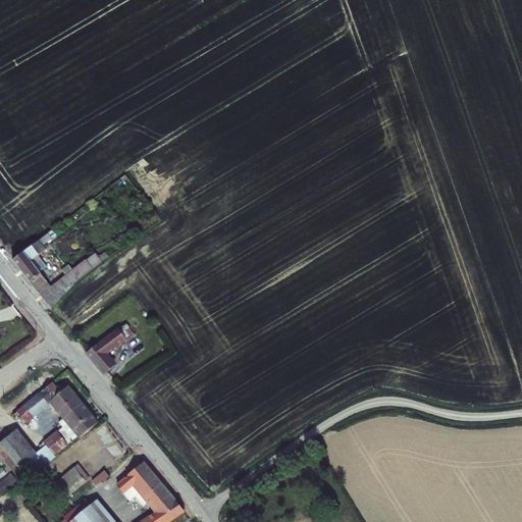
[(53,230),(48,233),(53,239),(57,236),(53,230)]
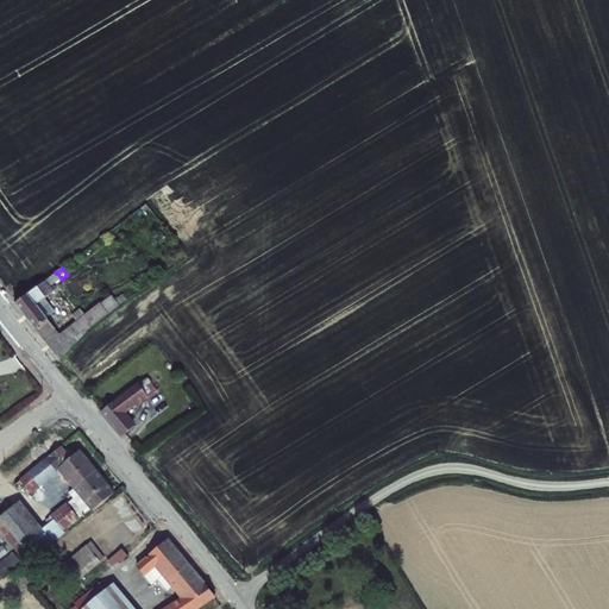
[(62,278),(56,272),(14,305),(61,358),(99,321),(127,300),(123,294),(115,299),(112,295),(101,303),(100,303),(85,314),(76,321),(60,334),(37,305),(54,292),(54,290),(51,287),(54,284),(62,278)]
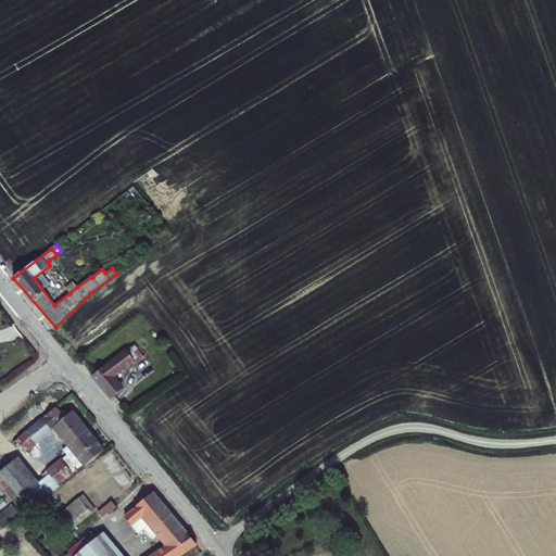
[(73,281),(65,288),(70,293),(77,287),(73,281)]
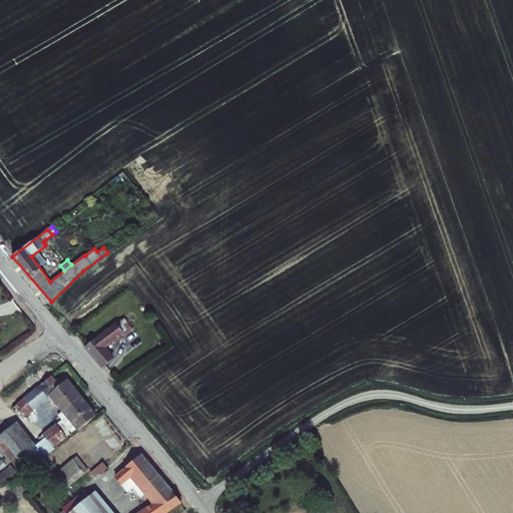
[(124,318),(117,324),(125,334),(132,329),(124,318)]
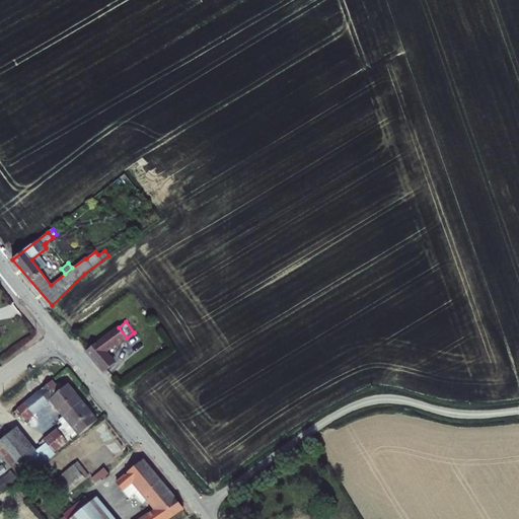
[(118,326),(86,353),(103,374),(117,363),(107,352),(127,338),(119,327),(118,326)]
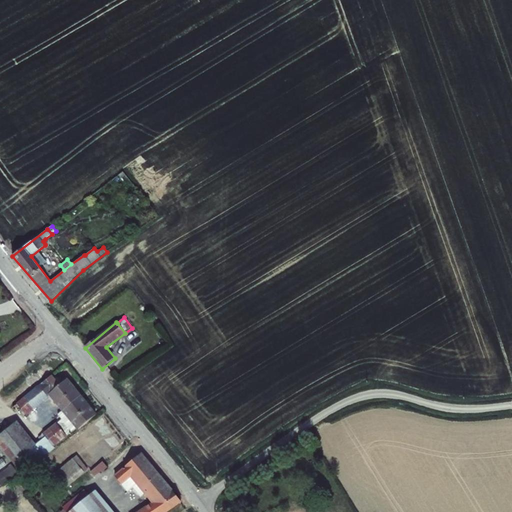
[(52,375),(46,380),(54,389),(60,385),(52,375)]
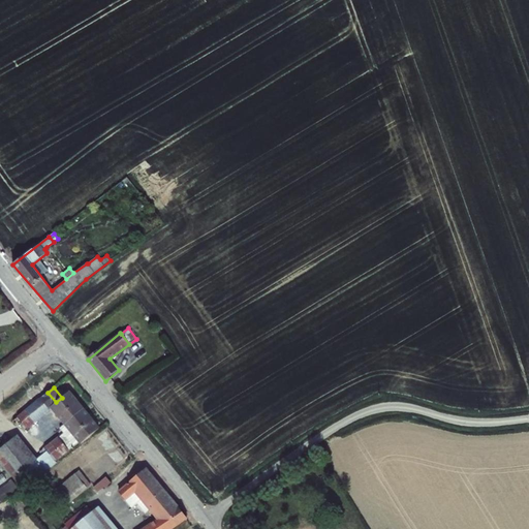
[(75,398),(70,392),(62,398),(56,402),(50,407),(52,410),(64,425),(79,442),(80,444),(100,429),(90,415),(75,398)]
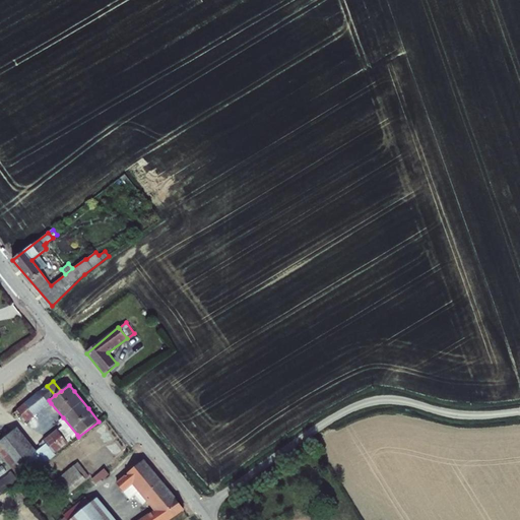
[(49,400),(55,395),(47,386),(40,393),(39,391),(16,410),(26,423),(51,403),(49,400)]
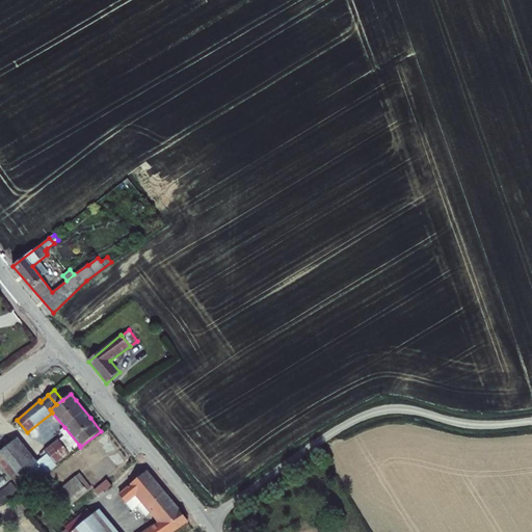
[(79,445),(64,427),(60,431),(64,436),(59,441),(69,452),(69,453),(79,445)]
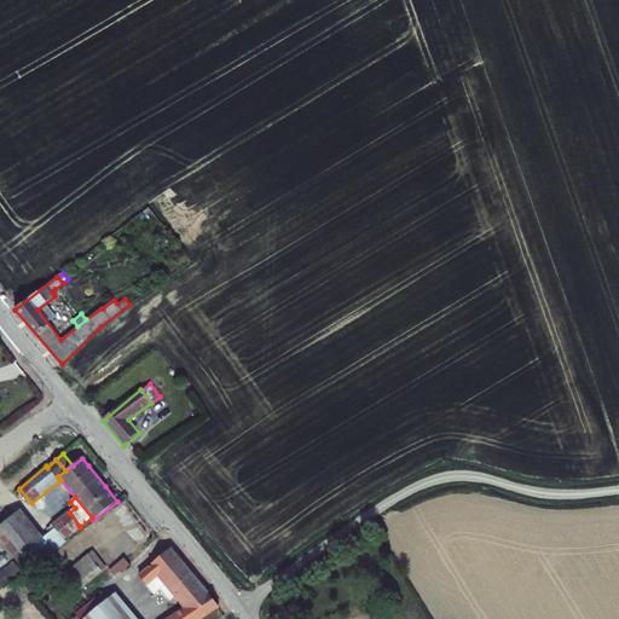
[(44,538),(21,509),(0,525),(0,527),(27,561),(34,568),(65,543),(64,541),(55,528),(44,538)]
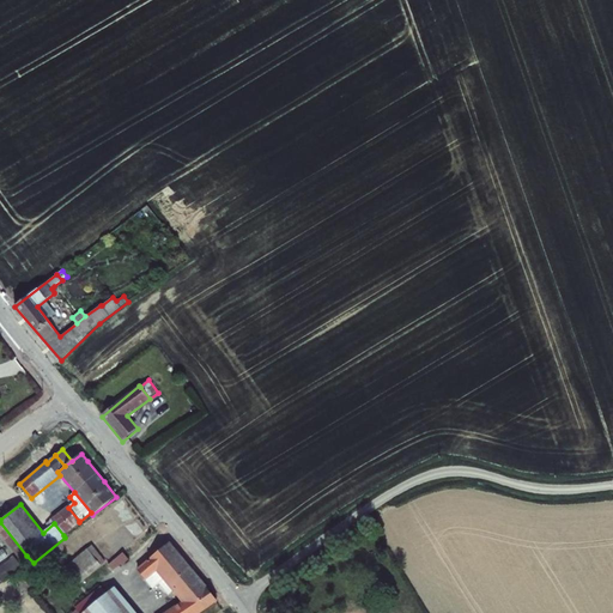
[(54,523),(64,535),(80,523),(79,521),(68,508),(67,507),(50,520),(54,523)]
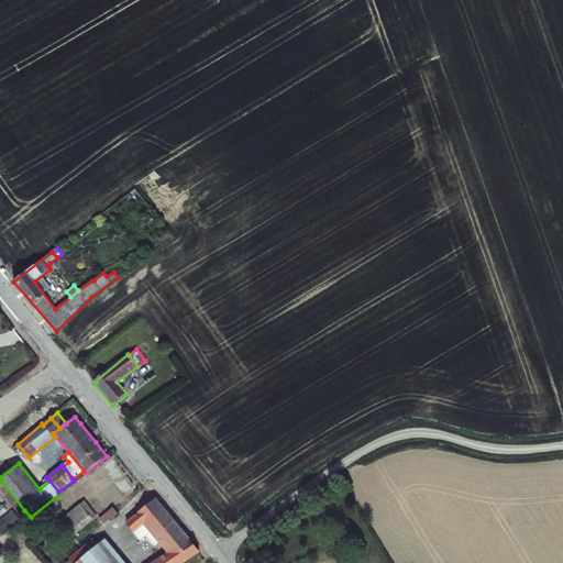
[(24,510),(0,479),(0,490),(19,515),(24,510)]
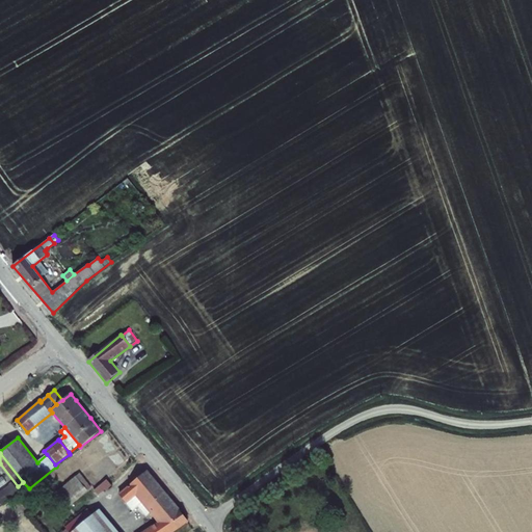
[(152,527),(142,531),(175,531),(189,523),(180,511),(181,509),(148,471),(118,495),(127,504),(136,497),(150,514),(157,523),(155,525),(155,526),(152,527)]
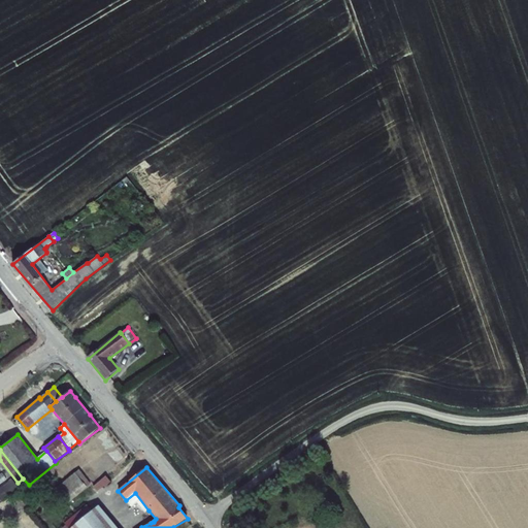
[(79,470),(75,473),(87,487),(91,484),(79,470)]
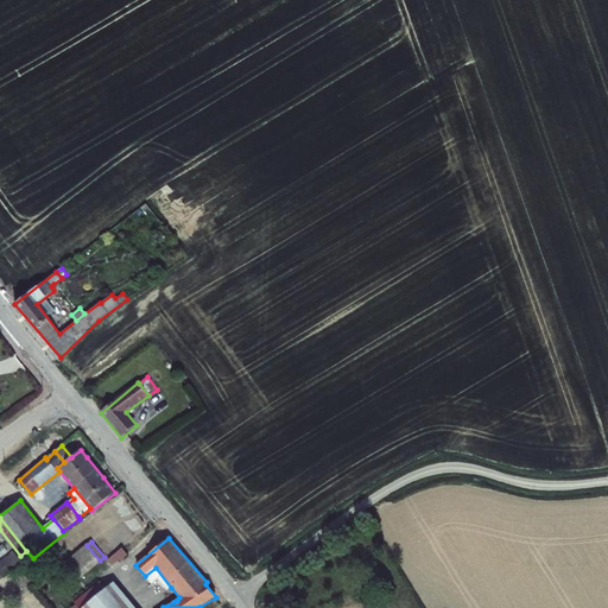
[(87,544),(57,568),(71,584),(100,561),(87,545),(87,544)]
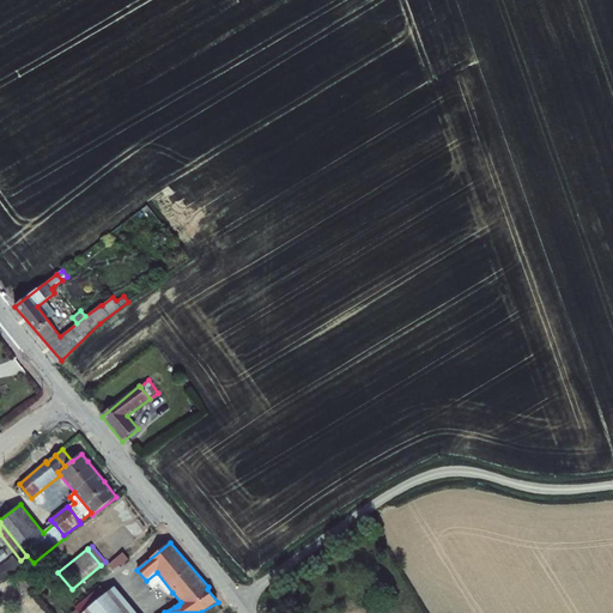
[(129,560),(123,552),(108,565),(113,571),(121,565),(122,566),(129,560)]
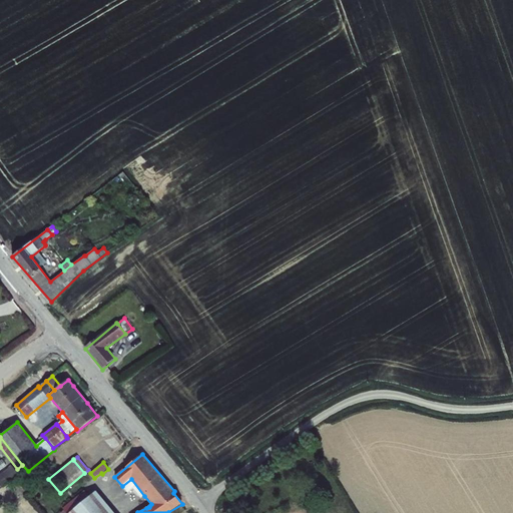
[(19,475),(12,466),(0,474),(0,485),(2,488),(19,475)]
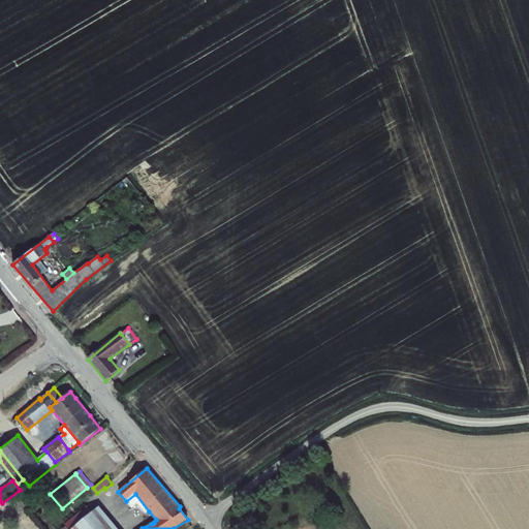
[(135,494),(126,501),(131,508),(137,504),(145,514),(149,511),(135,494)]
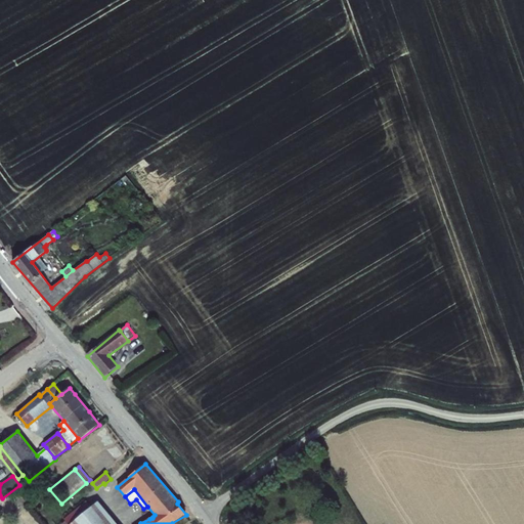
[(236,499),(231,503),(233,509),(241,505),(236,499)]
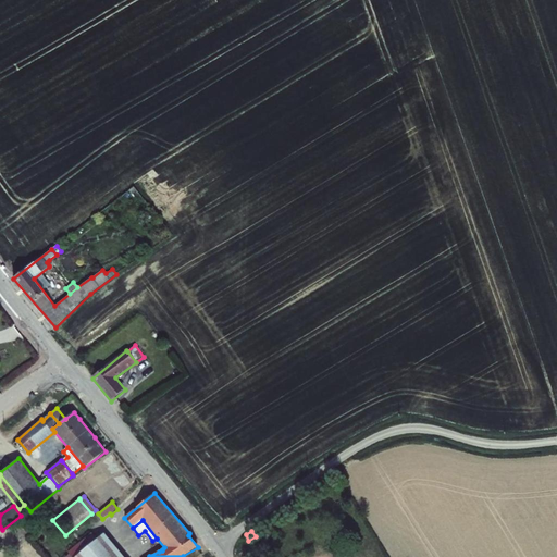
[(75,556),(97,540),(93,533),(67,553),(70,555),(65,556),(75,556)]
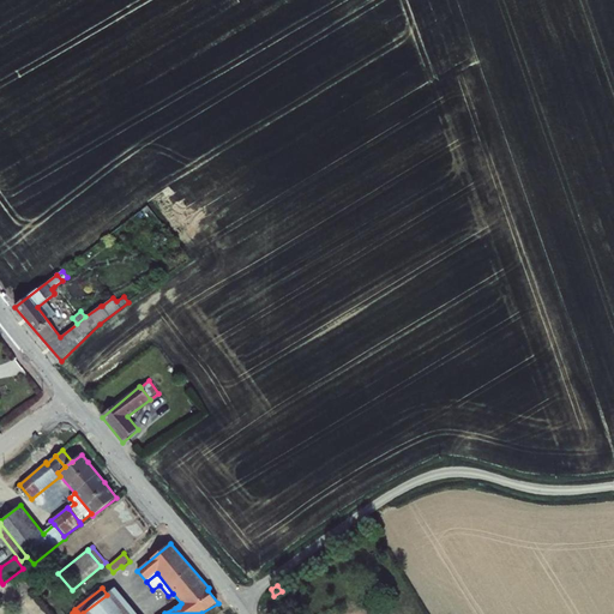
[(107,595),(83,613),(136,613),(115,589),(107,595)]
